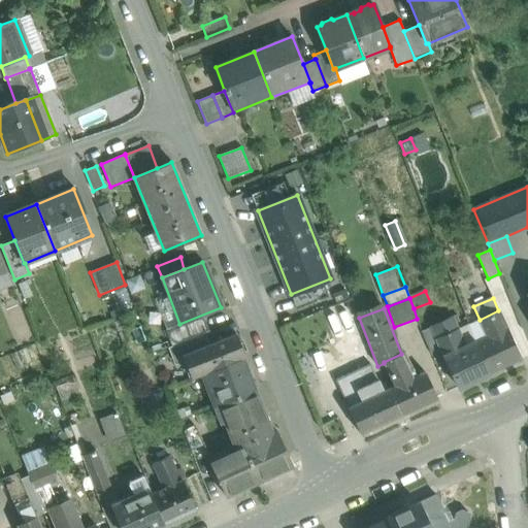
[(480,320),(479,320),(487,336),(475,341),(490,373),(521,359),(499,310),(498,310),(480,320)]
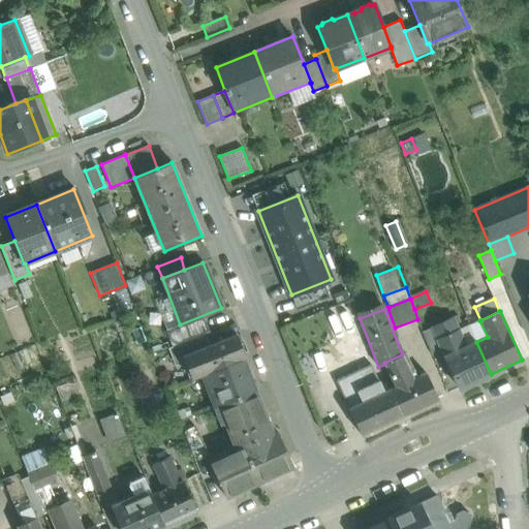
[(458,316),(433,328),(441,348),(444,356),(465,347),(455,323),(460,321),(458,316)]
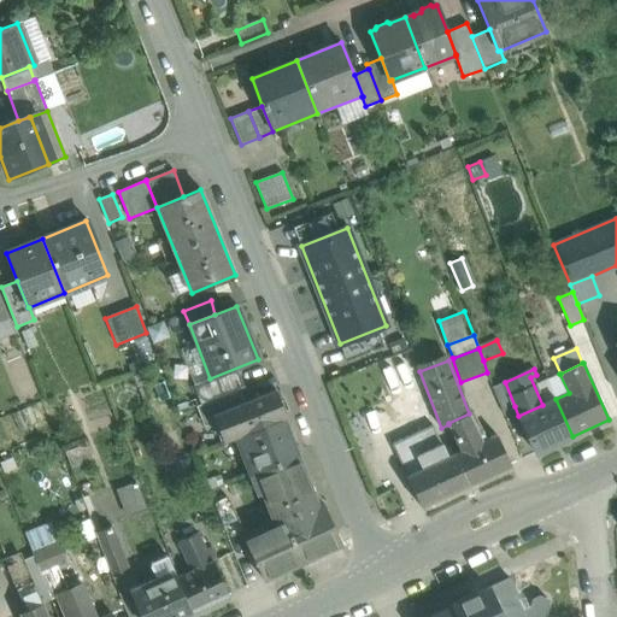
[(238,374),(213,383),(218,398),(239,389),(244,388),(238,374)]
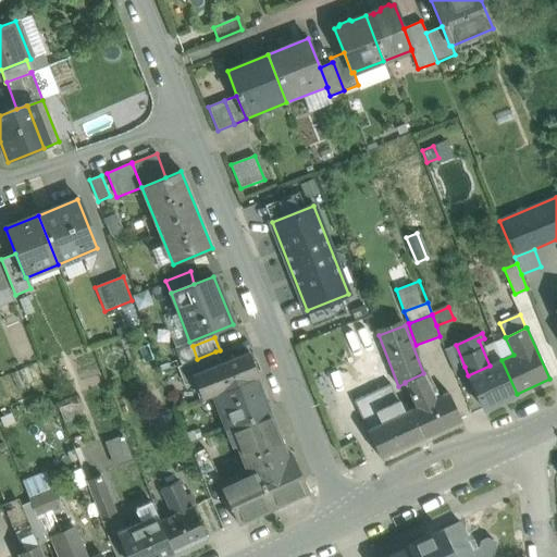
[(345,354),(349,364),(373,355),(381,351),(378,342),(345,354)]
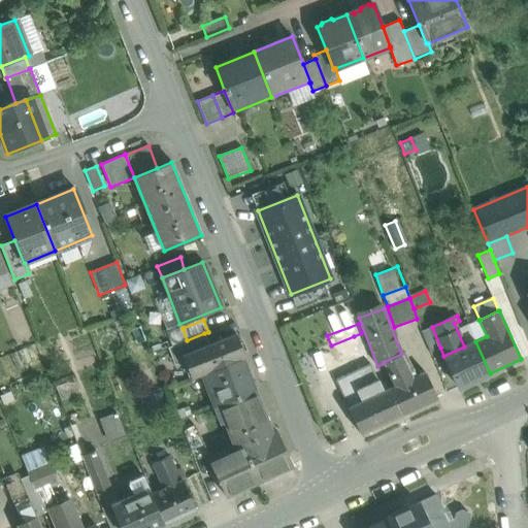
[(440,348),(432,327),(421,332),(429,352),(440,348)]
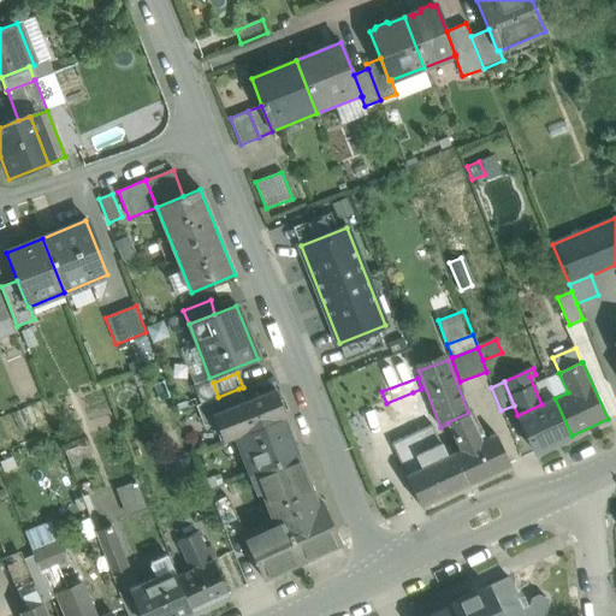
[(213,383),(195,390),(201,403),(207,401),(218,397),(213,383)]
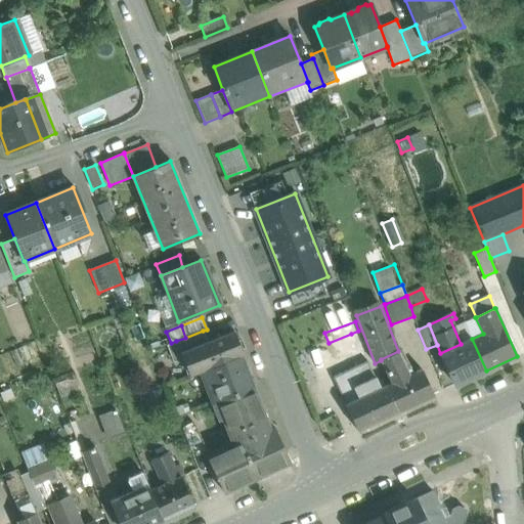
[(185,338),(176,341),(180,352),(208,342),(203,331),(185,338)]
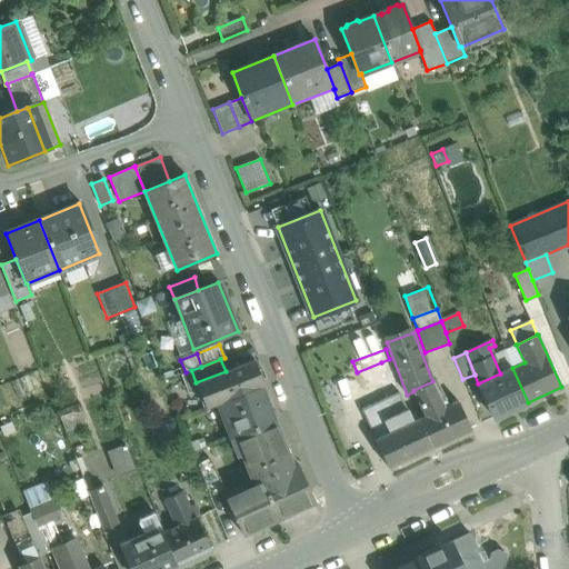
[(226,371),(196,382),(197,386),(201,383),(205,391),(210,403),(205,406),(206,408),(216,403),(260,386),(260,387),(262,386),(261,386),(263,385),(255,360),(226,371)]
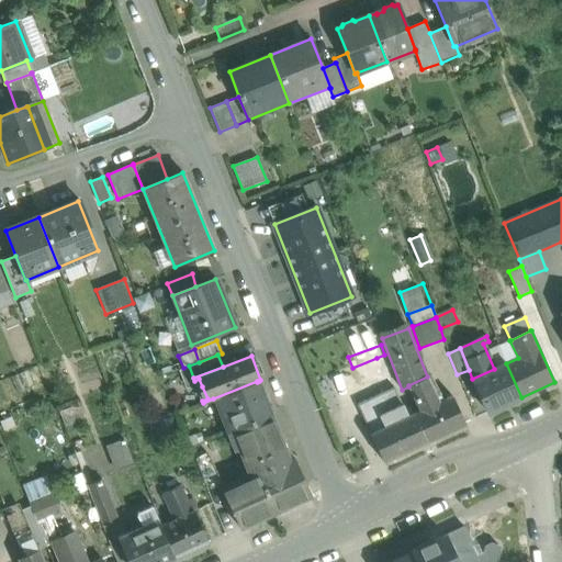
[(377,358),(352,368),(364,400),(389,388),(377,358)]
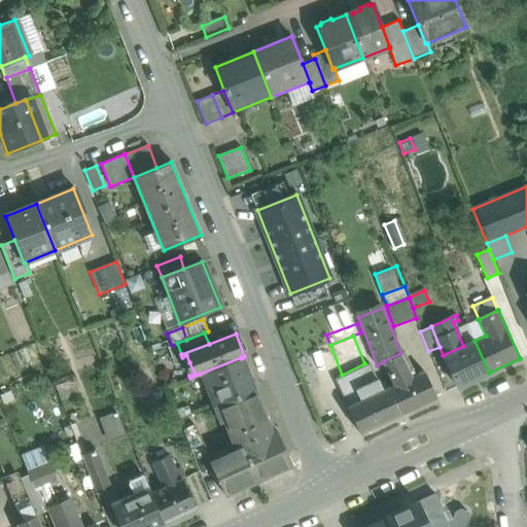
[(463,346),(443,355),(458,387),(489,373),(475,341),(463,346)]
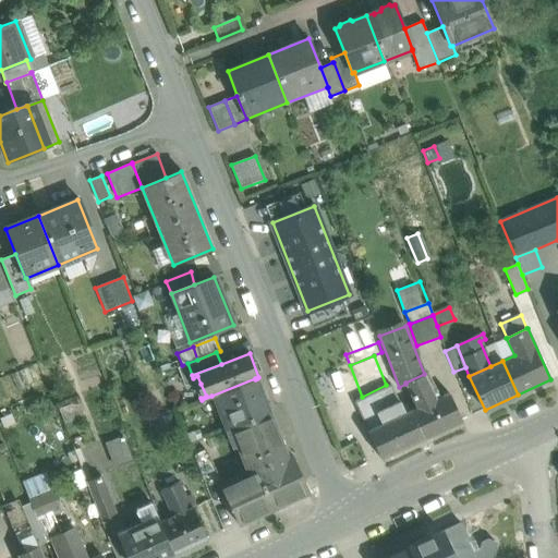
[(182,365),(179,366),(185,384),(195,386),(201,384),(197,376),(193,378),(192,375),(187,363),(182,365)]
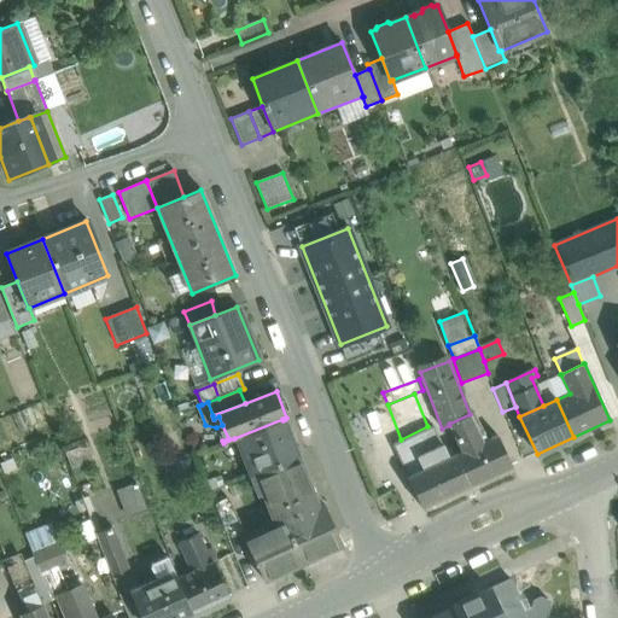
[(470,414),(449,424),(449,425),(462,452),(483,442),(470,414)]
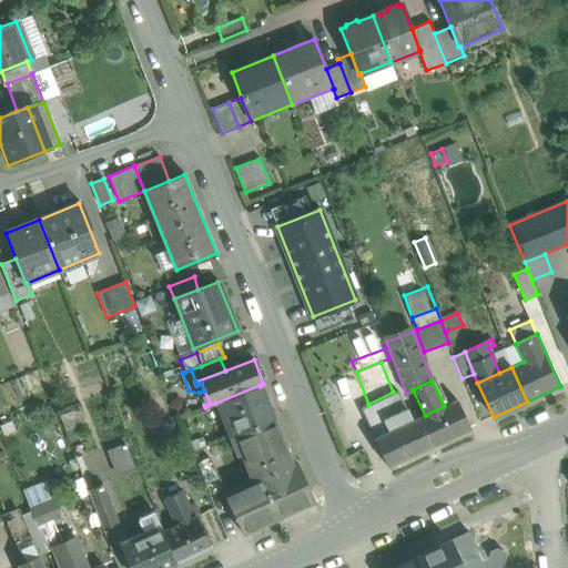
[(260,385),(215,403),(230,437),(235,435),(235,434),(274,419),(260,386),(260,385)]
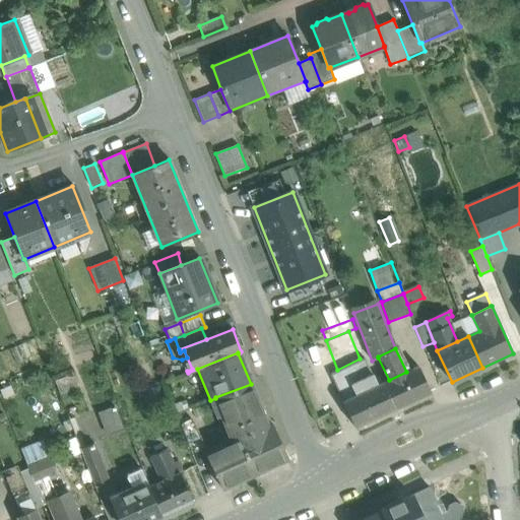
[(337,370),(329,373),(343,401),(377,386),(363,358),(360,359),(337,370)]
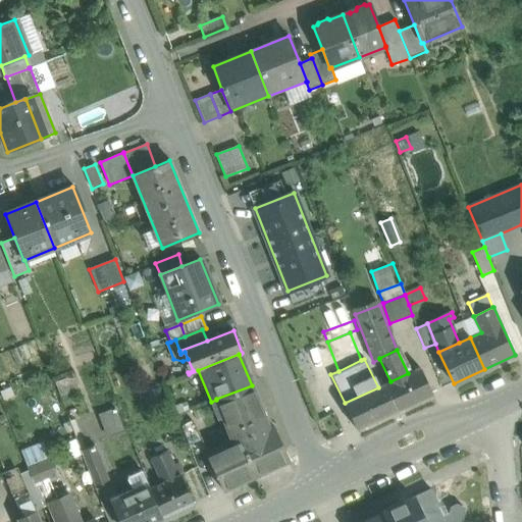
[(390,381),(383,385),(396,411),(432,394),(420,368),(390,381)]
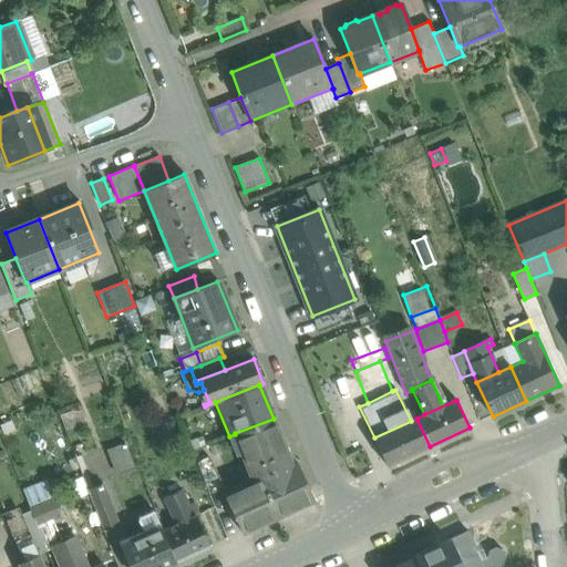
[(274,419),(235,433),(235,434),(255,483),(291,465),(274,419)]
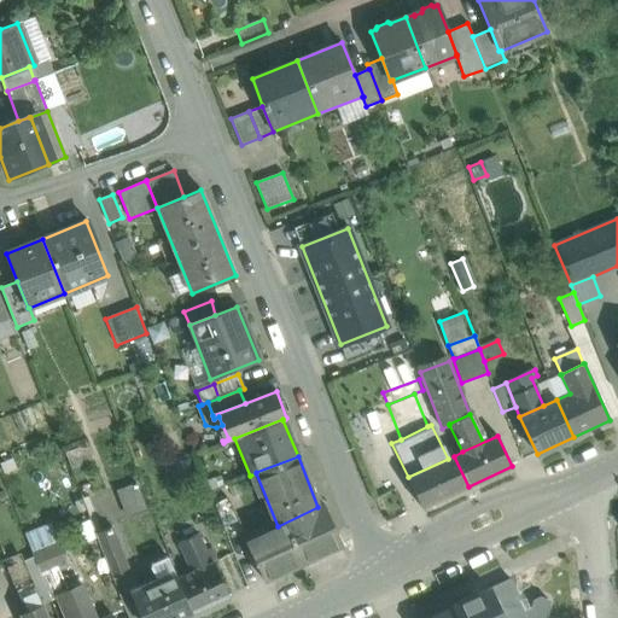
[(408,477),(407,477),(423,507),(468,487),(454,456),(448,459),(408,477)]
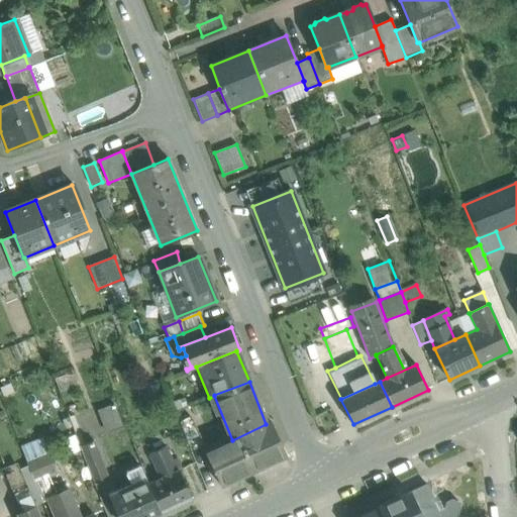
[(107,437),(117,431),(125,428),(115,406),(96,414),(107,437)]
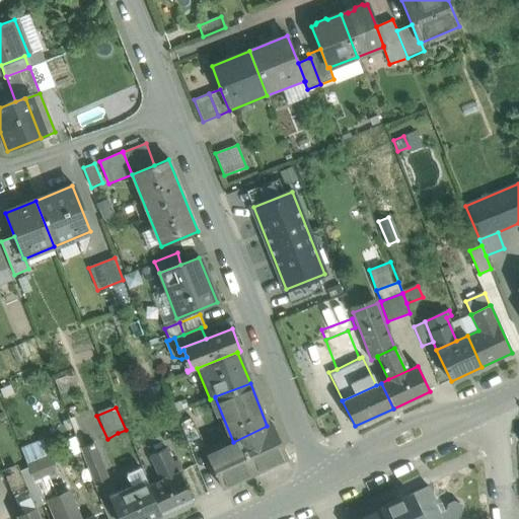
[(191,418),(180,423),(192,450),(204,445),(191,418)]
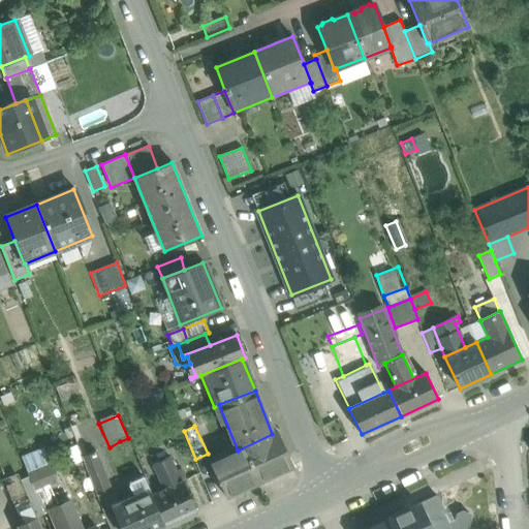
[(238,450),(210,463),(225,497),(292,466),(277,432),(272,434),(238,450)]
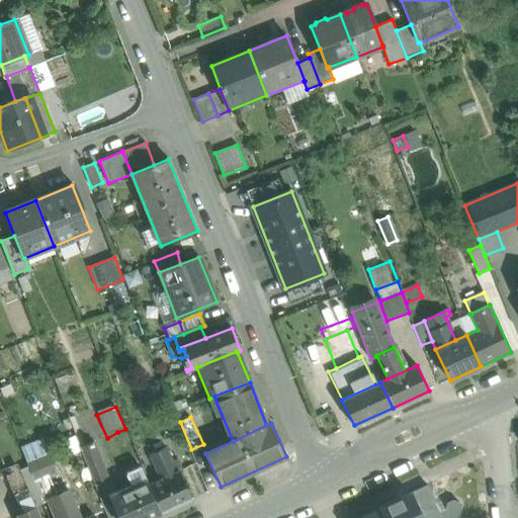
[(125,429),(117,432),(123,448),(133,445),(125,429)]
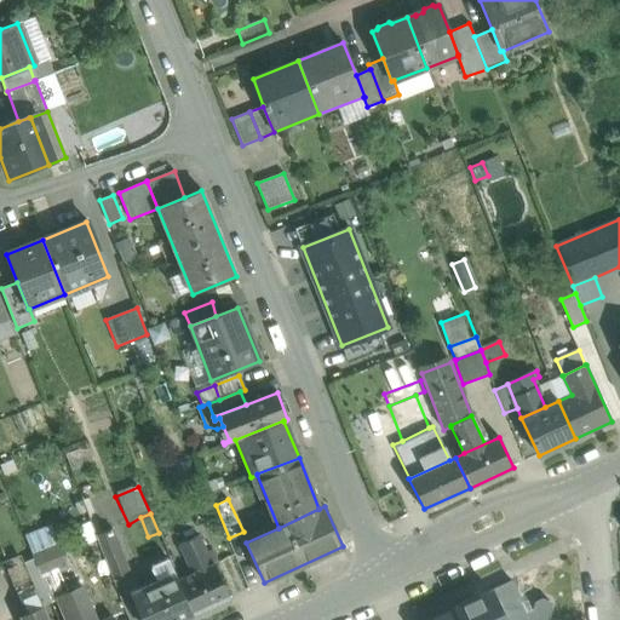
[(112,528),(95,534),(112,577),(128,569),(112,528)]
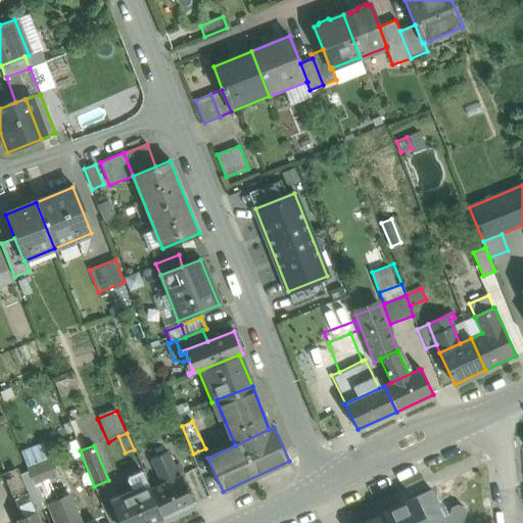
[(168,452),(151,460),(161,483),(181,475),(184,474),(179,463),(174,465),(168,452)]
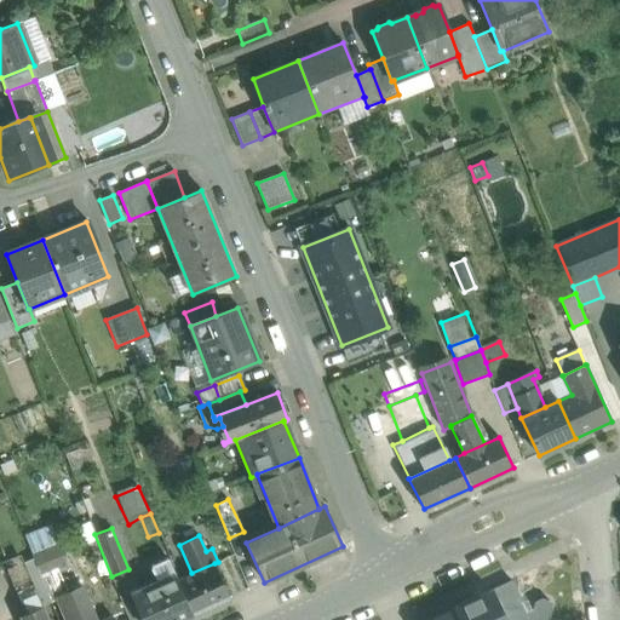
[(57,551),(34,561),(41,578),(64,567),(57,551)]
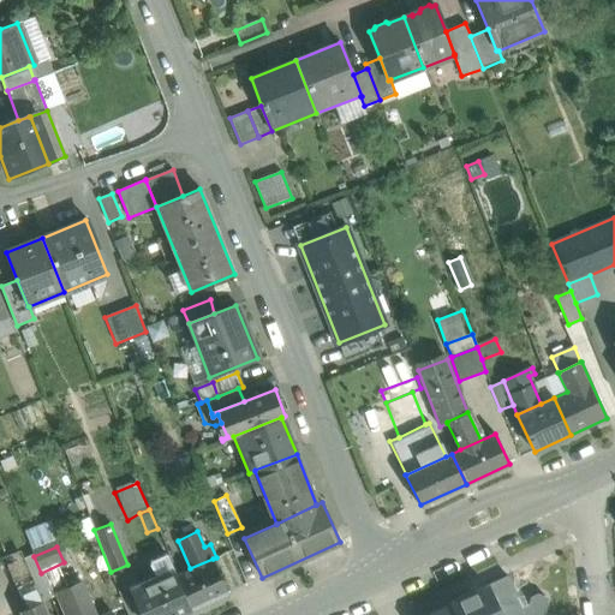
[(166,555),(151,562),(157,577),(173,569),(166,555)]
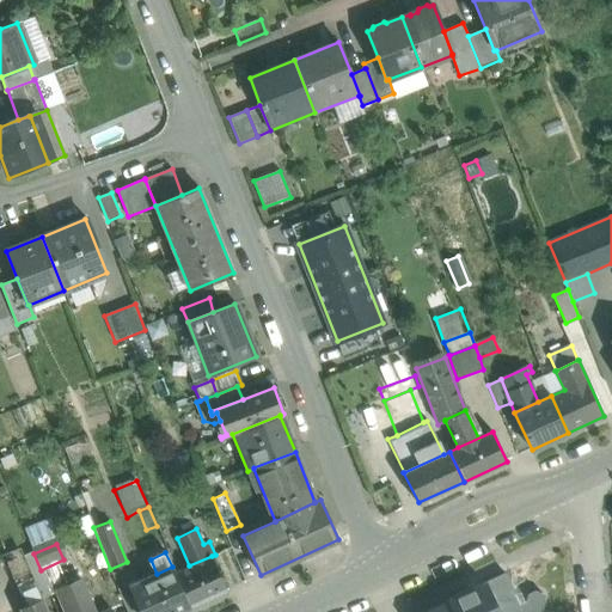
[(34,554),(8,563),(28,605),(42,599),(50,594),(41,570),(34,554)]
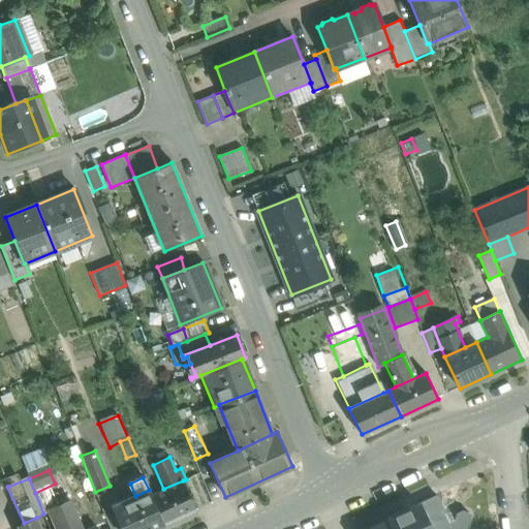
[(163,489),(151,495),(164,525),(196,510),(183,480),(163,489)]
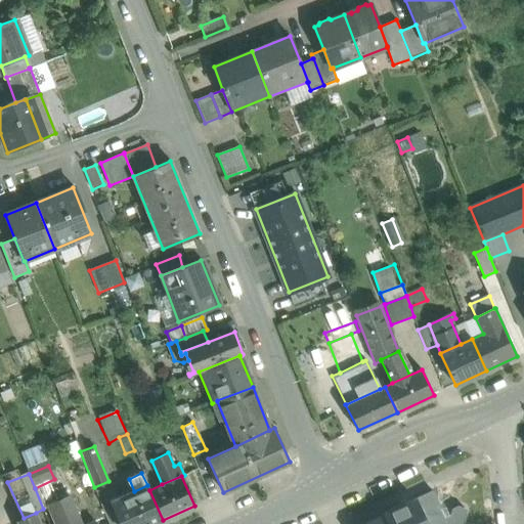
[(134,491),(113,500),(122,523),(154,523),(163,520),(149,490),(147,485),(134,491)]
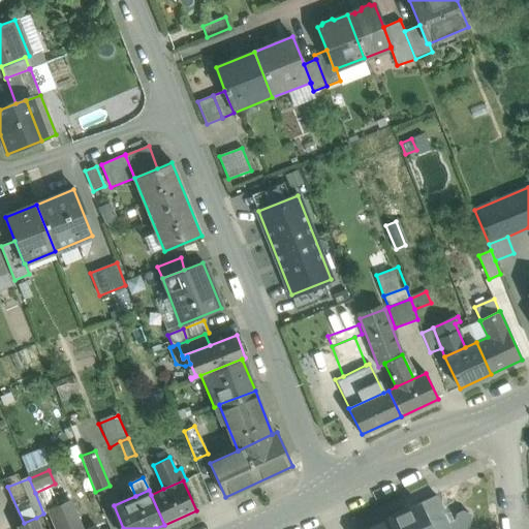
[(449,521),(437,494),(418,502),(431,528),(471,528),(469,524),(472,518),(470,512),(463,509),(458,512),(456,518),(449,521)]
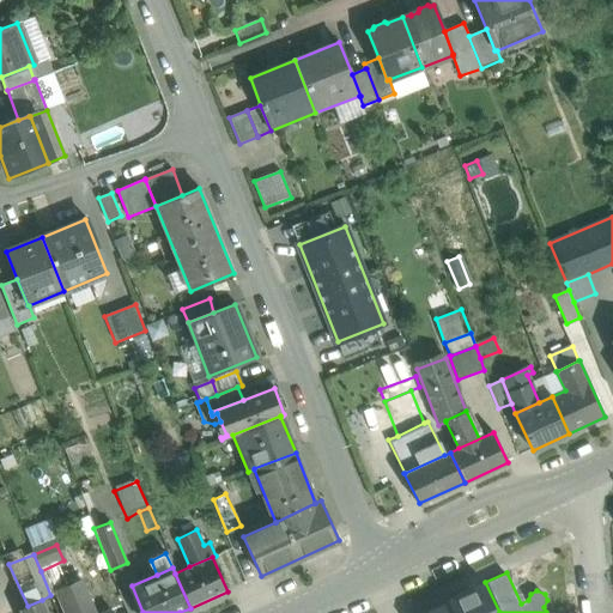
[(92,612),(80,582),(60,592),(68,612),(92,612)]
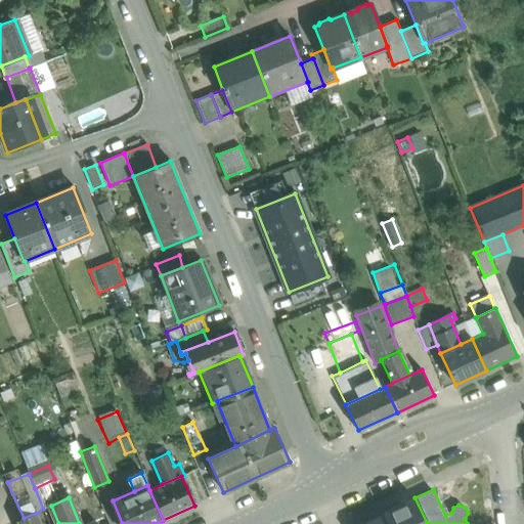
[(427,523),(415,497),(383,513),(384,515),(387,523),(427,523)]
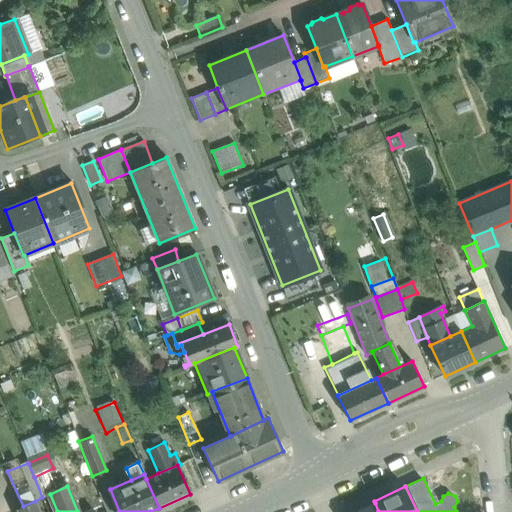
[(23,506),(17,509),(18,511),(40,511),(35,501),(23,506)]
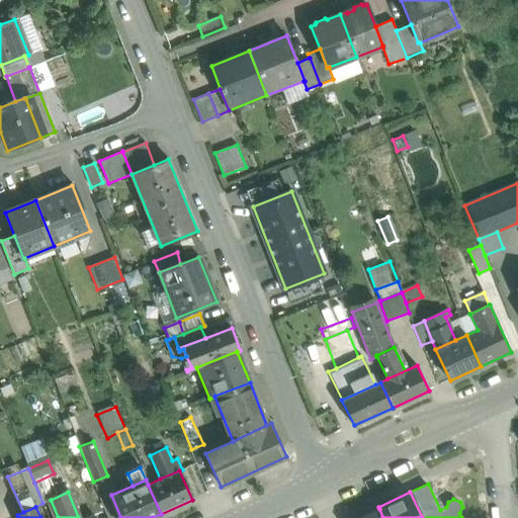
[(382,517),(379,509),(359,517),(382,517)]
